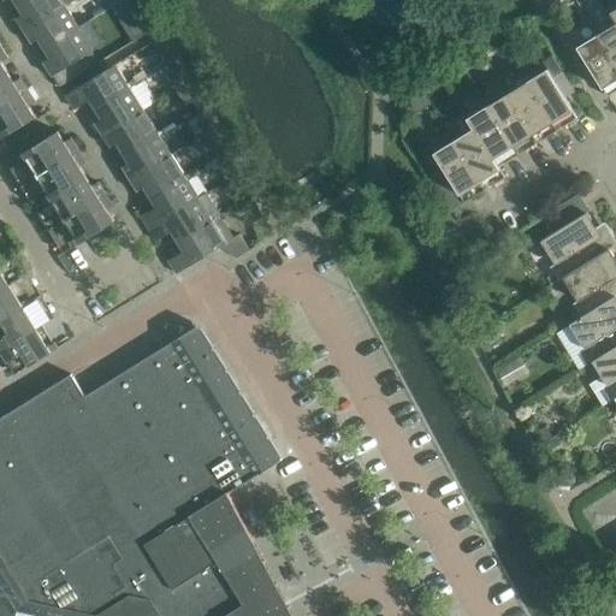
[(22,0),(17,4),(23,13),(17,17),(24,29),(65,4),(71,0),(22,0)]
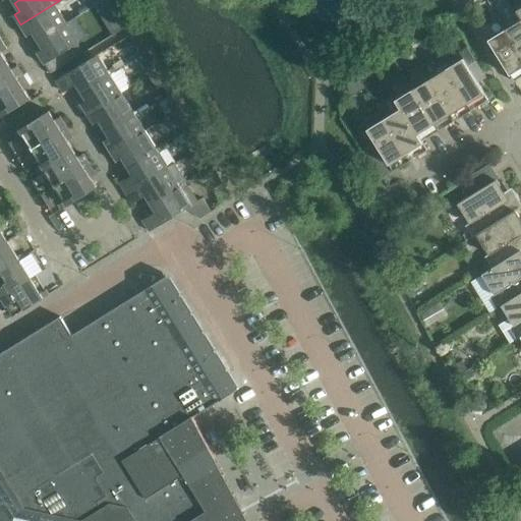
[(20,24),(26,35),(27,36),(33,32),(38,41),(66,22),(55,3),(20,24)]
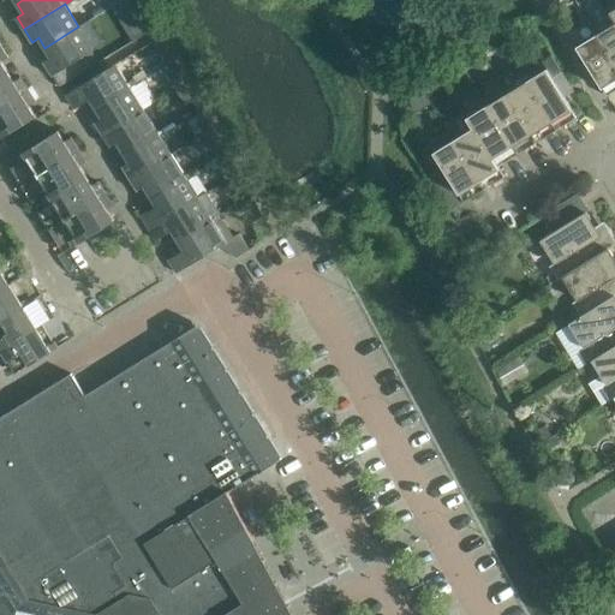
[(51,58),(45,61),(45,63),(52,73),(53,75),(60,87),(90,67),(83,55),(90,51),(103,43),(89,19),(78,27),(45,48),(51,58)]
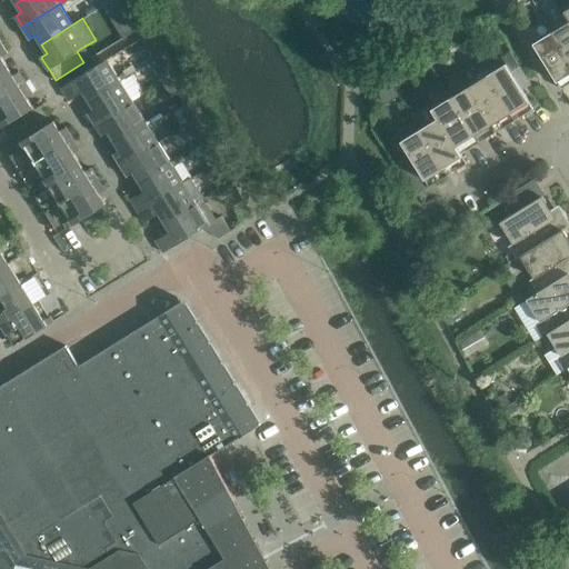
[(568,21),(552,31),(568,58),(568,21)]
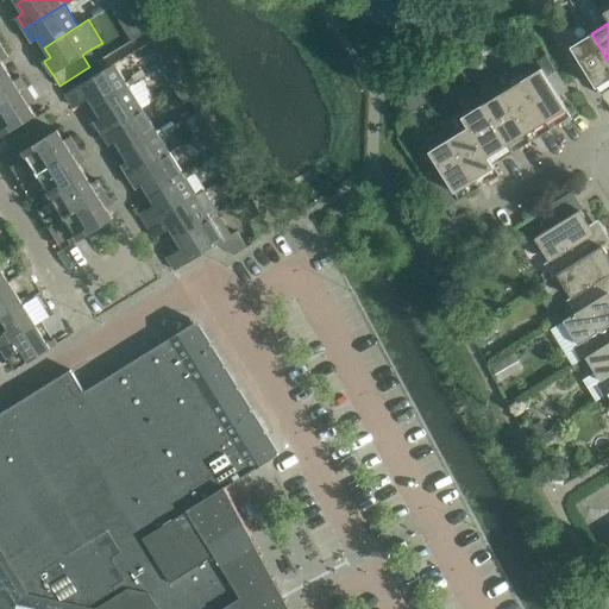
[(608,62),(591,33),(571,46),(596,87),(603,82),(608,90),(608,89),(608,62)]
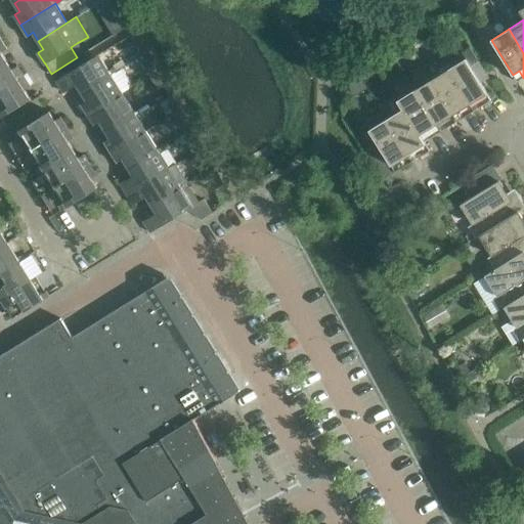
[(405,60),(415,54),(408,45),(399,51),(405,60)]
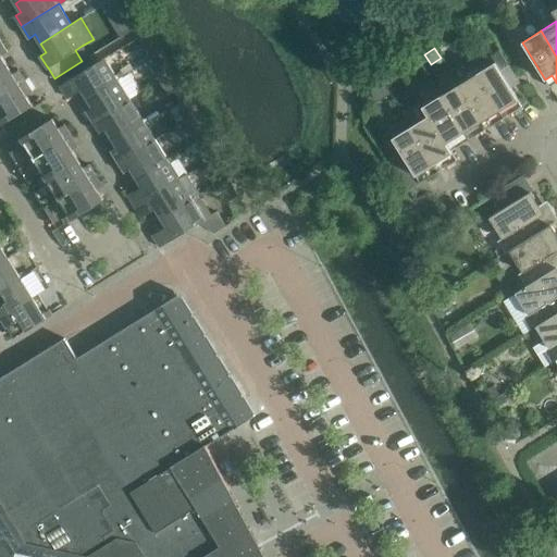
[(495,62),(477,74),(499,110),(506,107),(510,114),(522,107),(518,99),(500,71),(508,65),(499,50),(491,56),(495,62)]
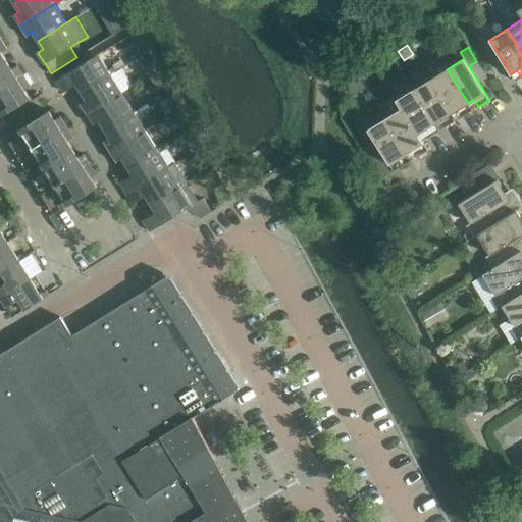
[(81,91),(110,73),(98,54),(55,80),(62,91),(75,83),(81,91)]
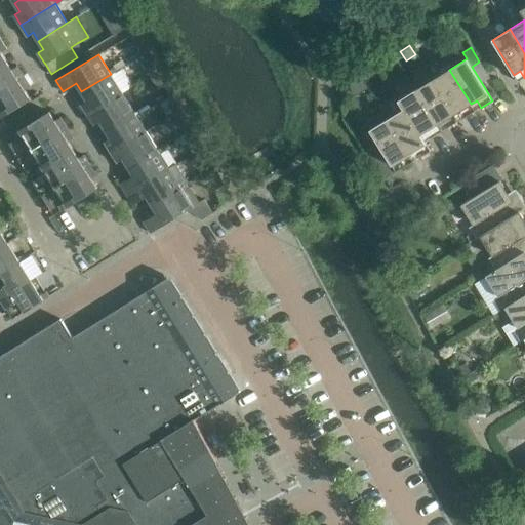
[(387,56),(376,63),(382,71),(393,65),(387,56)]
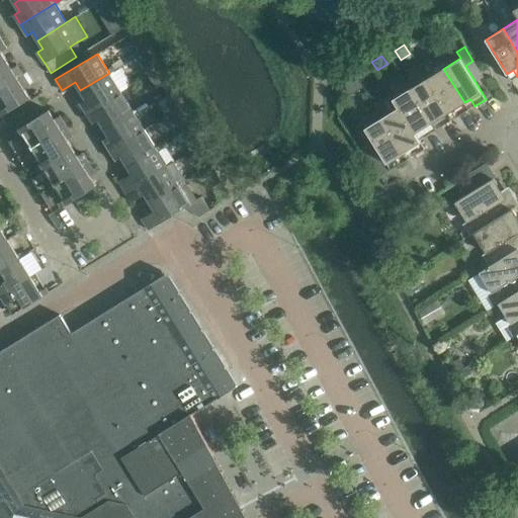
[(147,57),(145,58),(139,61),(148,74),(155,70),(147,57)]
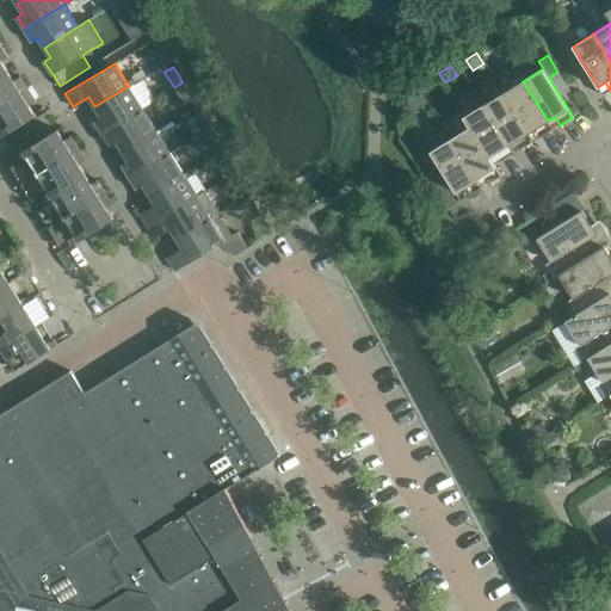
[(0,74),(0,104),(28,88),(20,76),(13,80),(7,71),(0,74)]
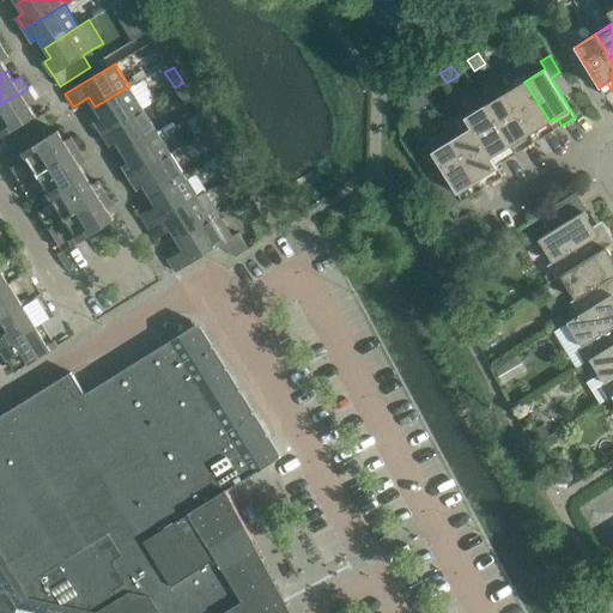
[(542,138),(556,129),(550,121),(525,82),(504,93),(530,133),(536,129),(542,138)]
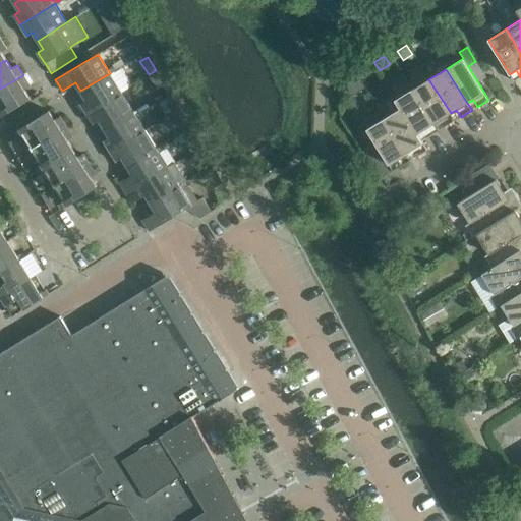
[(165,83),(156,70),(149,74),(157,89),(165,83)]
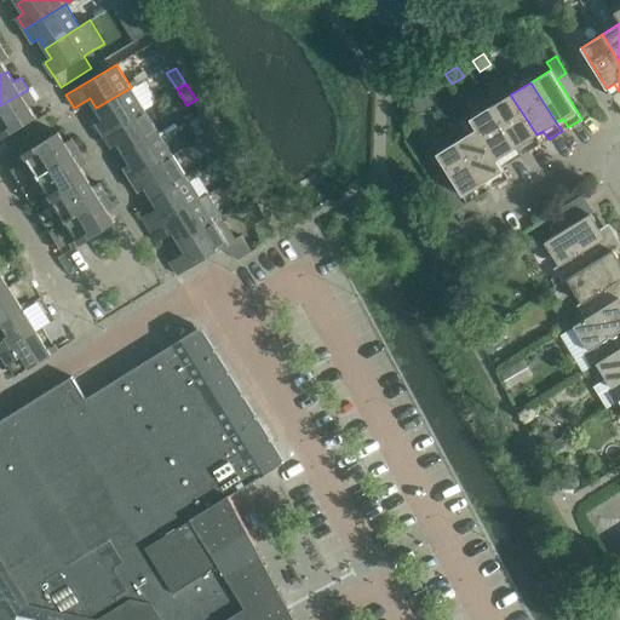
[(144,109),(131,87),(96,108),(102,119),(96,122),(104,135),(144,109)]
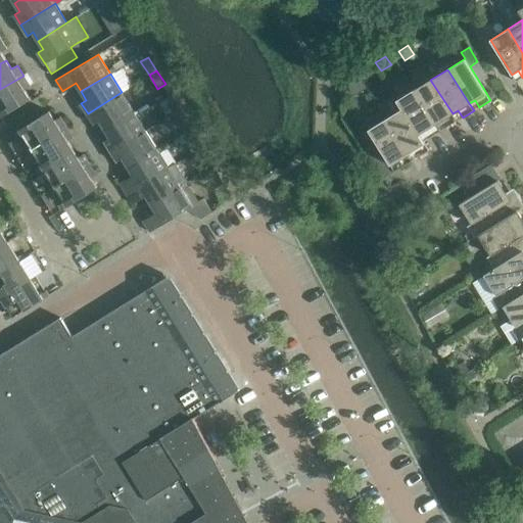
[(24,76),(0,89),(0,116),(31,98),(25,89),(30,86),(24,76)]
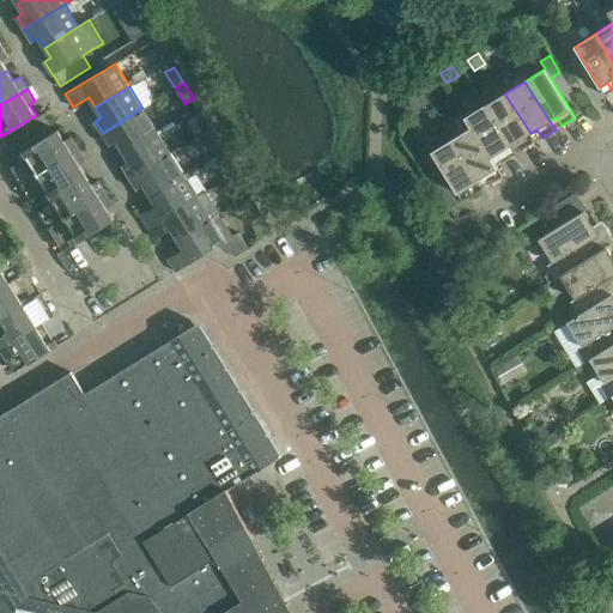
[(530,133),(504,93),(485,105),(511,146),(517,141),(522,150),(535,141),(530,133)]
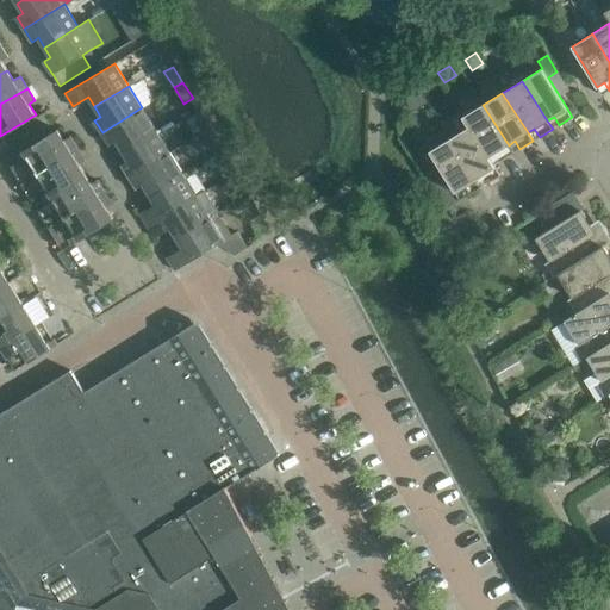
[(500,161),(514,153),(509,145),(483,105),(462,118),(468,128),(471,126),(490,156),(496,153),(500,161)]
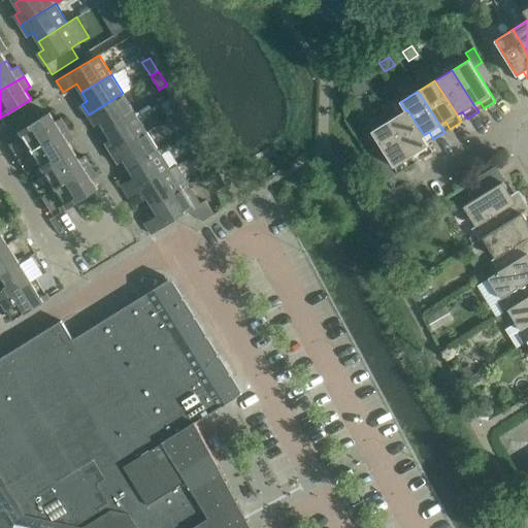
[(105,130),(135,111),(123,93),(89,114),(95,125),(100,122),(105,130)]
